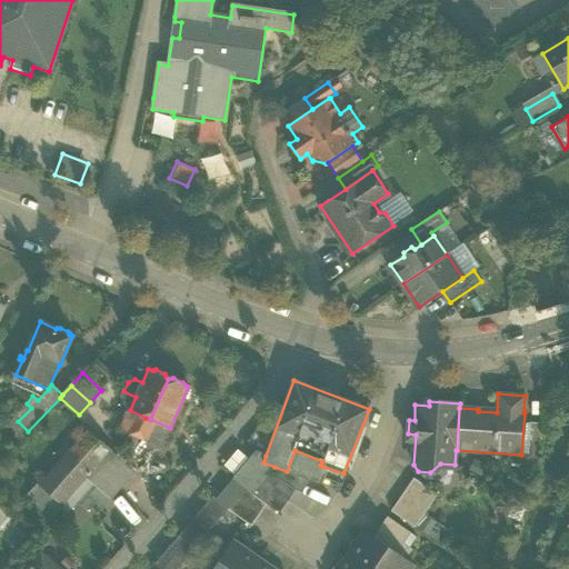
[(146,418),(130,410),(126,419),(125,418),(120,429),(138,437),(146,418)]
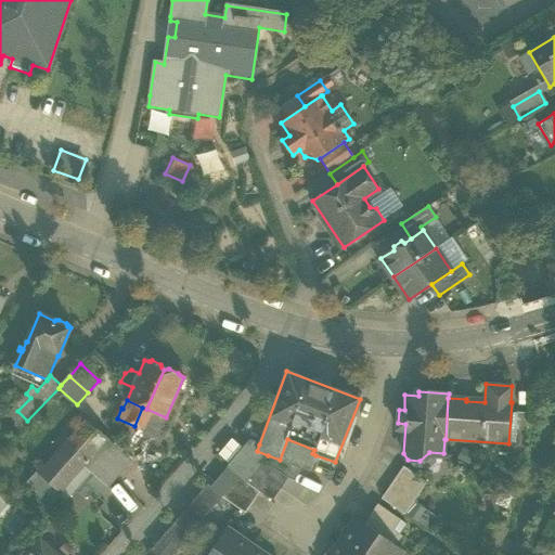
[(146,409),(142,408),(134,426),(145,431),(151,434),(157,436),(166,417),(146,409)]
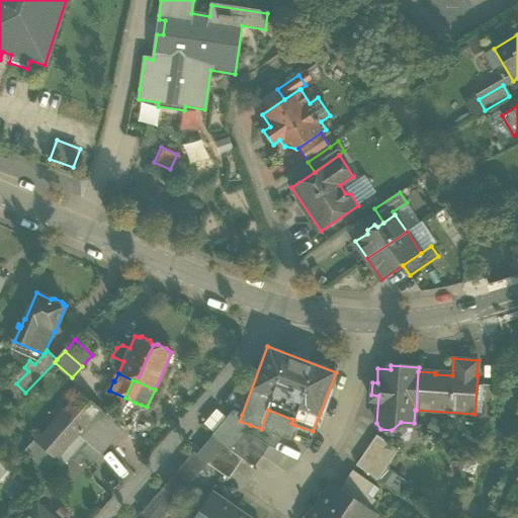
[(80,393),(34,442),(57,460),(67,449),(78,436),(86,427),(90,423),(96,420),(105,416),(80,393)]
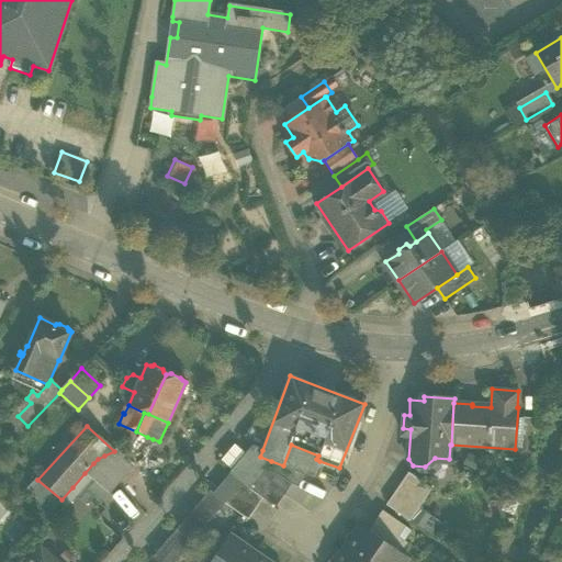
[(318,456),(291,445),(283,465),(313,476),(319,461),(316,459),(318,456)]
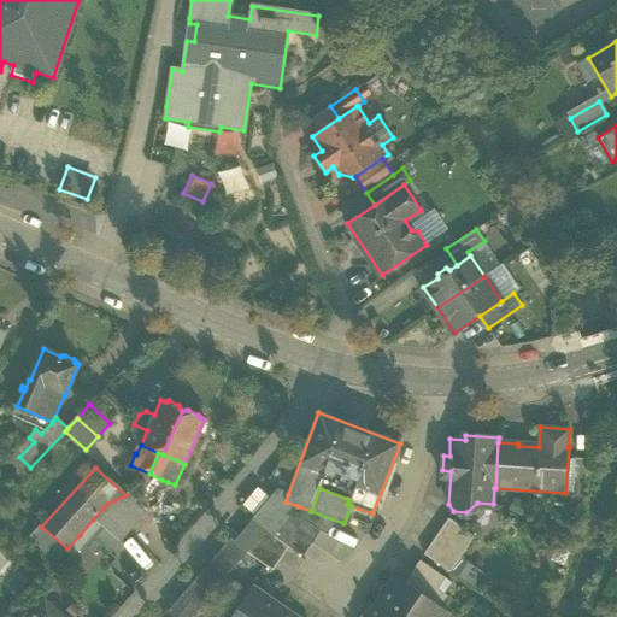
[(253,519),(172,613),(175,616),(188,616),(245,552),(254,541),(264,529),(272,536),(282,524),(293,512),(298,506),(286,501),(288,494),(277,489),(252,518),(253,519)]
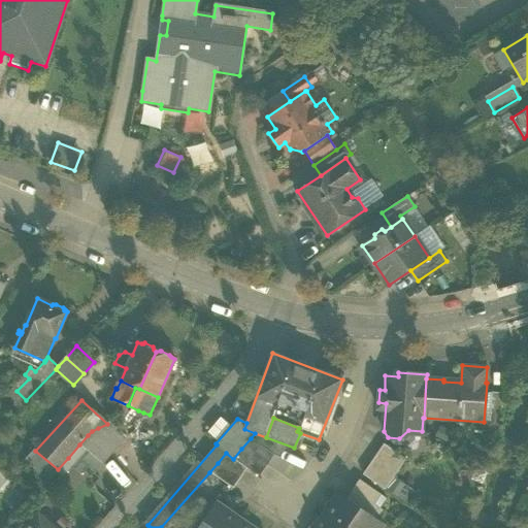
[(126,436),(109,422),(107,424),(98,428),(119,446),(126,436)]
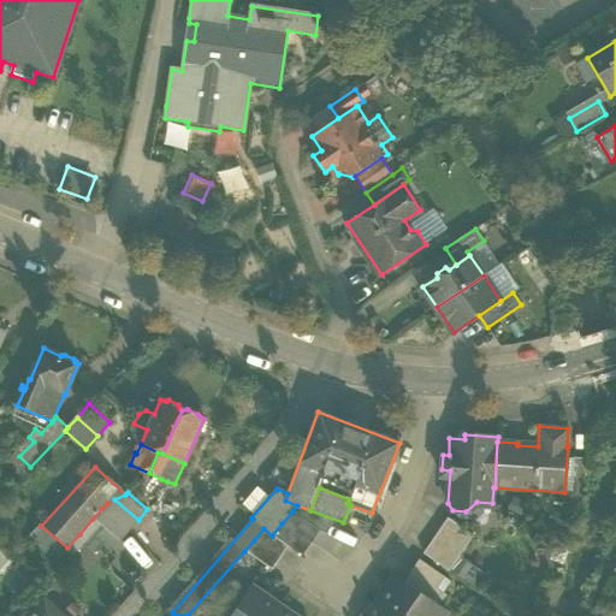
[(138,520),(114,499),(107,503),(102,508),(129,531),(138,520)]
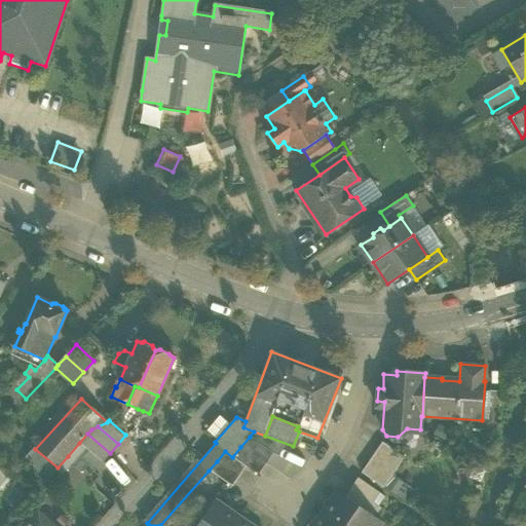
[(110,453),(87,434),(79,443),(102,462),(110,453)]
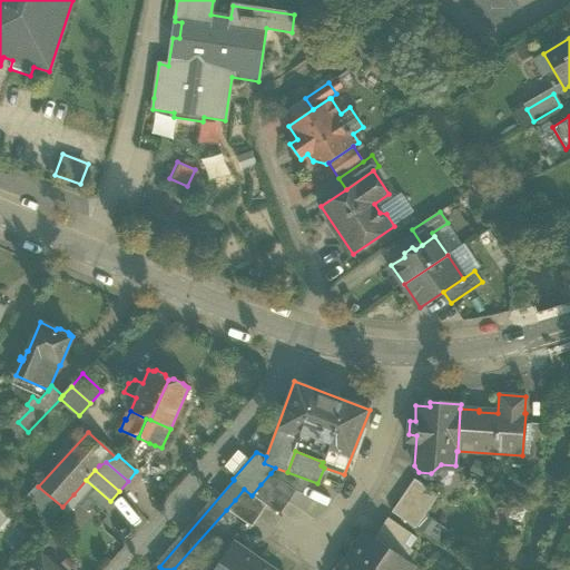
[(295,491),(271,473),(261,484),(287,502),(295,491)]
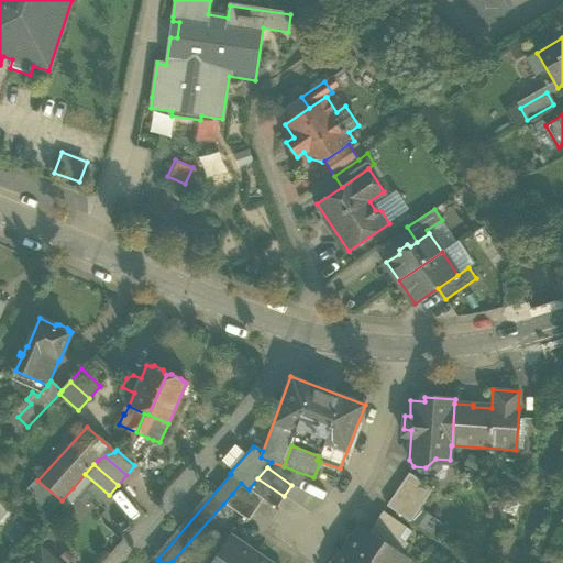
[(432,489),(409,473),(401,484),(424,500),(432,489)]
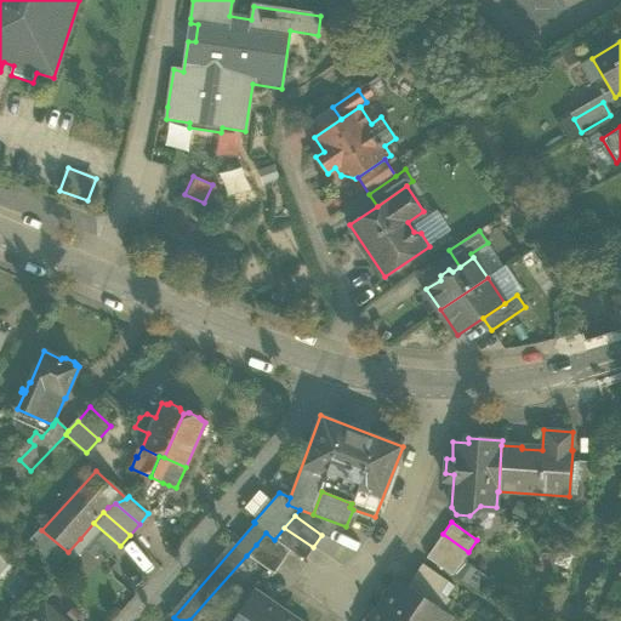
[(120,546),(93,523),(80,539),(107,562),(120,546)]
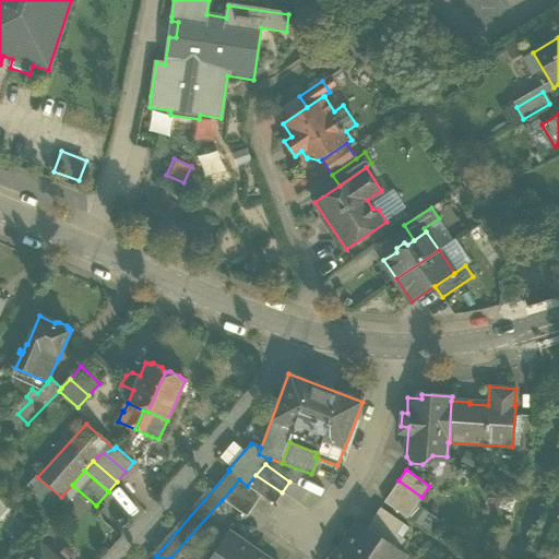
[(282,492),(256,475),(247,486),(261,496),(274,504),(282,492)]
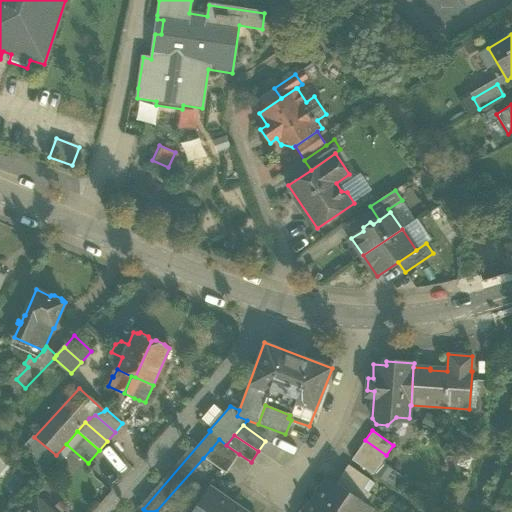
[(239,454),(226,445),(219,439),(211,449),(232,464),(239,454)]
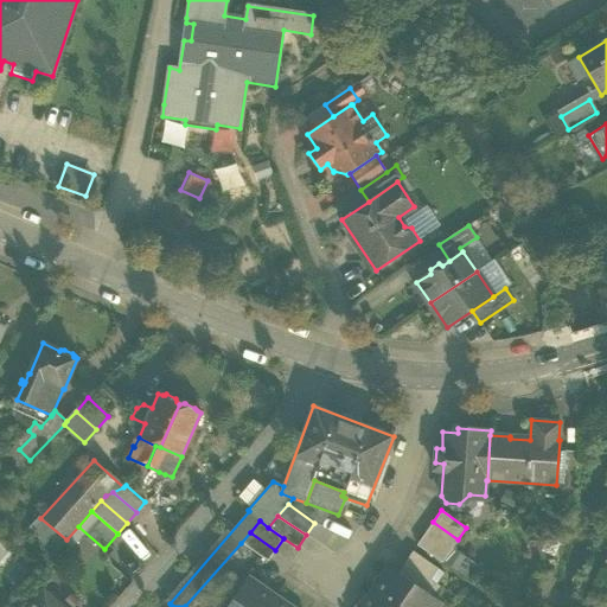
[(458,540),(433,522),(425,534),(451,551),(458,540)]
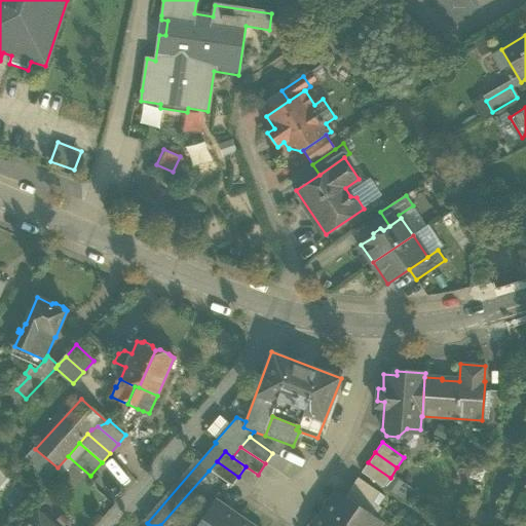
[(238,477),(217,461),(209,471),(232,487),(238,477)]
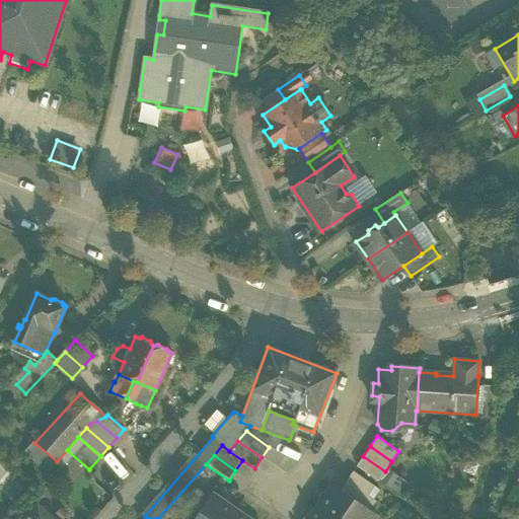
[(385,471),(363,456),(356,466),(378,482),(385,471)]
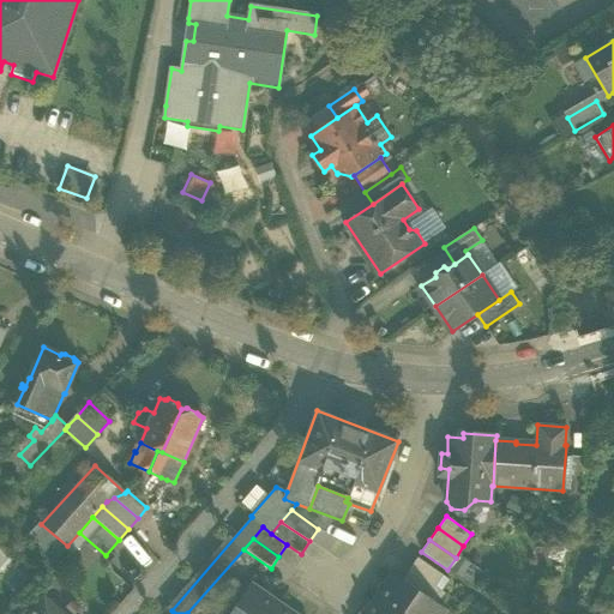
[(443,576),(417,558),(409,570),(434,587),(435,585),(443,576)]
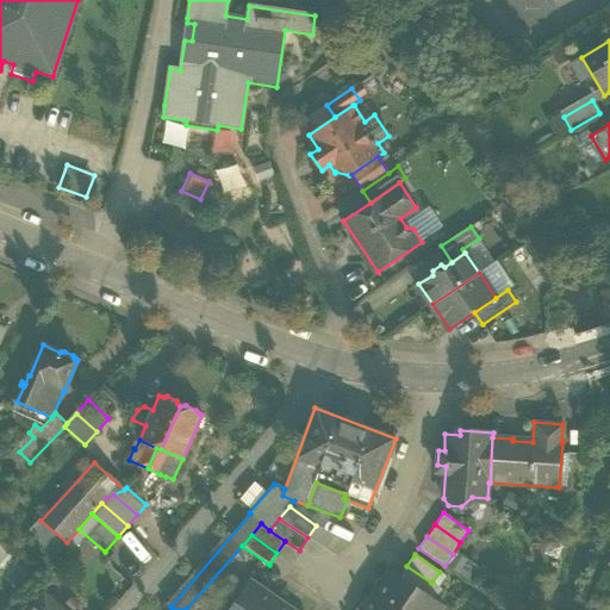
[(431,583),(406,566),(399,576),(434,599),(437,601),(444,590),(433,582),(431,583)]
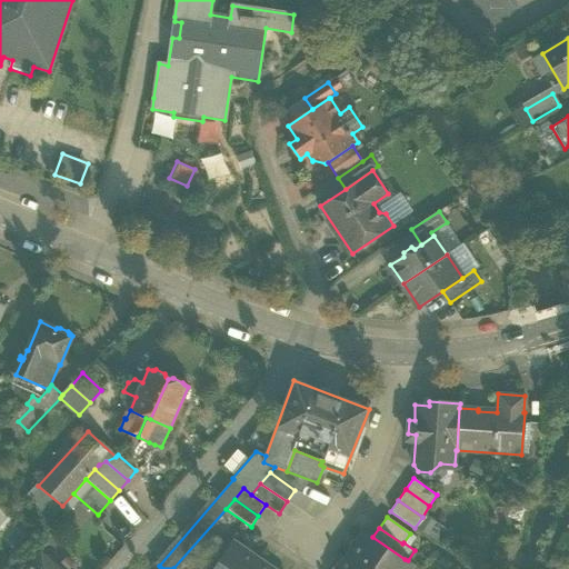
[(372,537),(363,530),(347,555),(367,568),(397,568),(405,559),(372,537)]
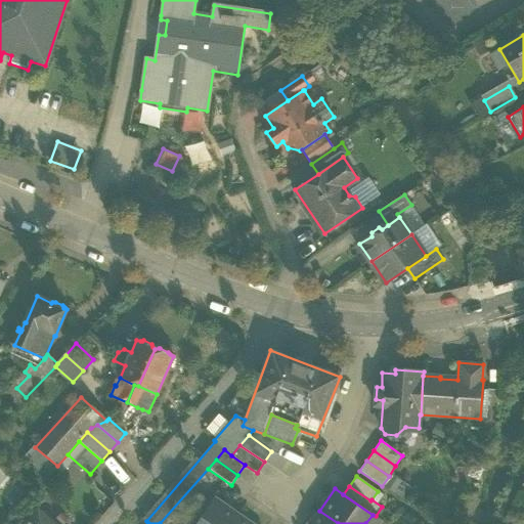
[(202,496),(187,519),(194,523),(195,523),(211,503),(202,496)]
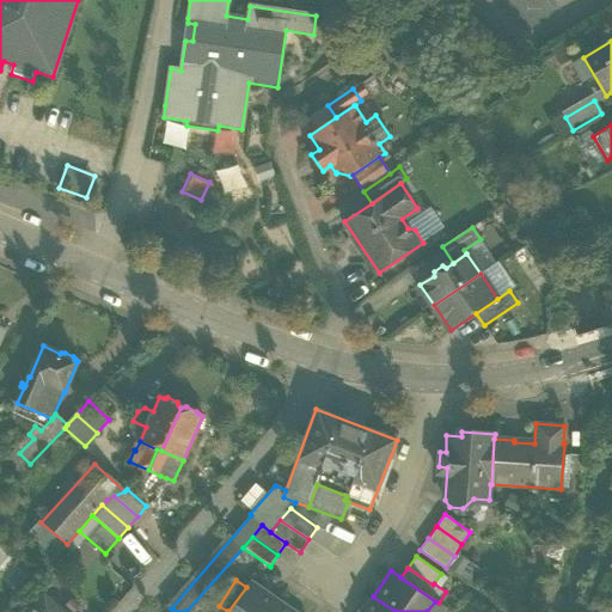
[(270,611),(279,601),(250,581),(246,587),(228,611),(270,611)]
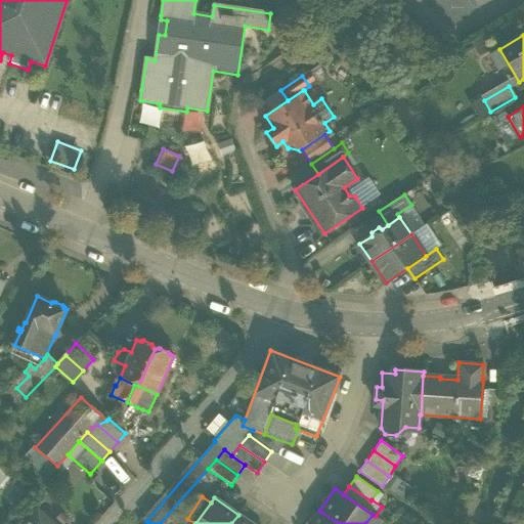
[(52,523),(37,511),(25,523),(52,523)]
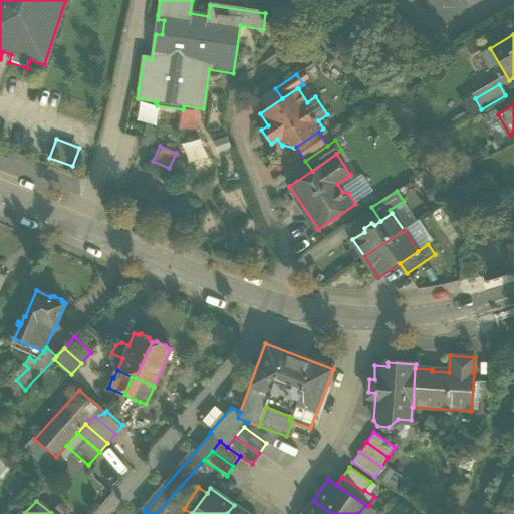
[(331,513),(313,501),(304,513),(331,513)]
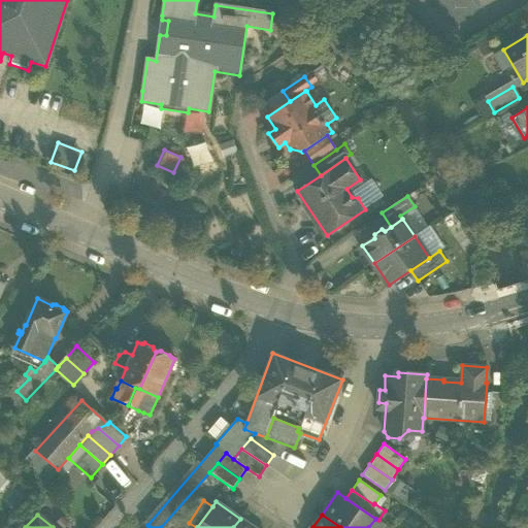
[(254,527),(240,519),(233,527),(254,527)]
